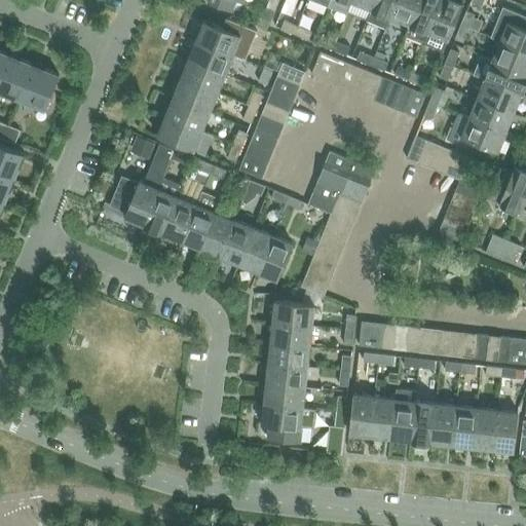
[(208,0),(239,12),(245,0),(208,0)]
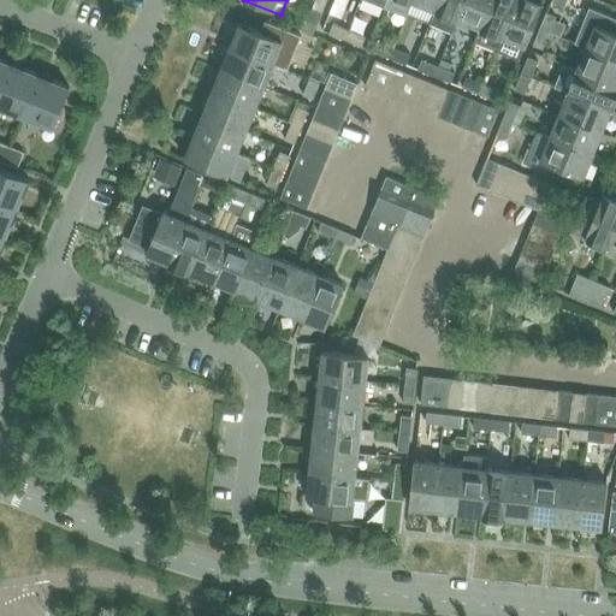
[(326,0),(315,0),(312,9),(321,12),(326,0)]
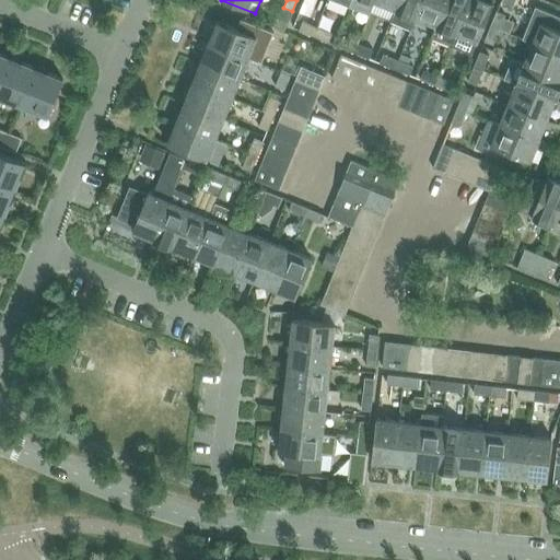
[(374,1),(375,2),(375,0),(351,0),(351,3),(349,9),(368,16),(374,1)]
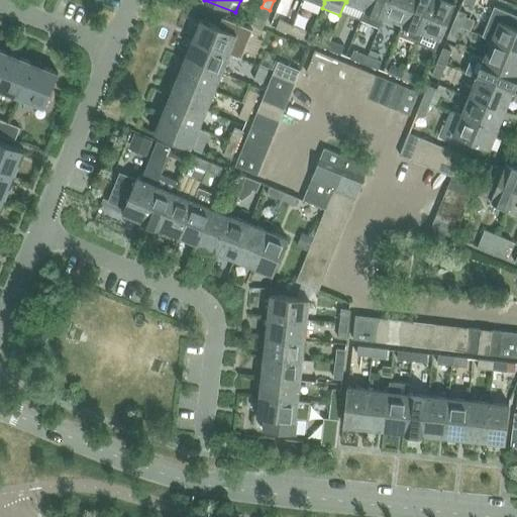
[(346,0),(346,2),(365,9),(369,0),(346,0)]
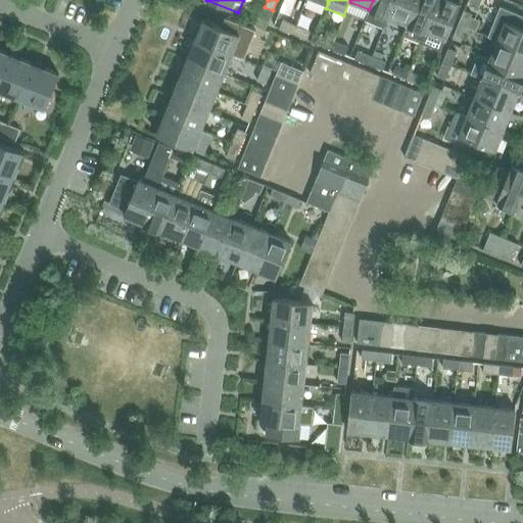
[(384,27),(388,17),(394,0),(373,0),(369,9),(365,19),(384,27)]
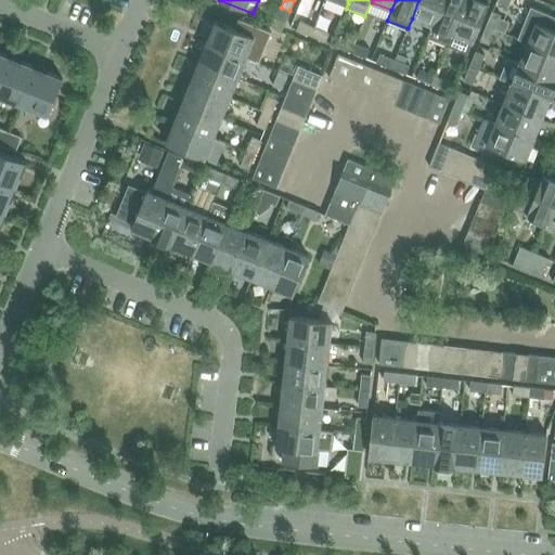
[(418,0),(412,18),(433,27),(442,0),(418,0)]
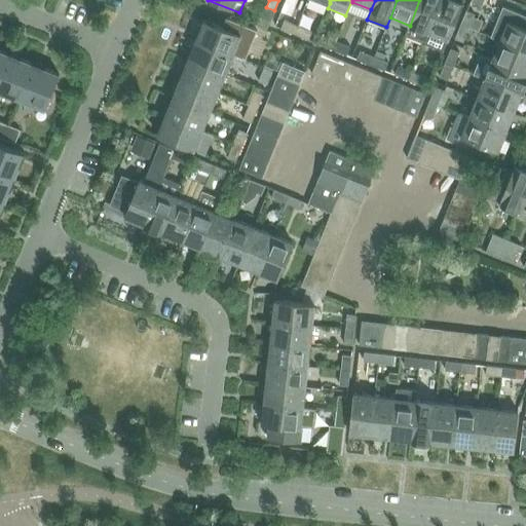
[(406,35),(424,42),(441,0),(419,0),(410,26),(406,35)]
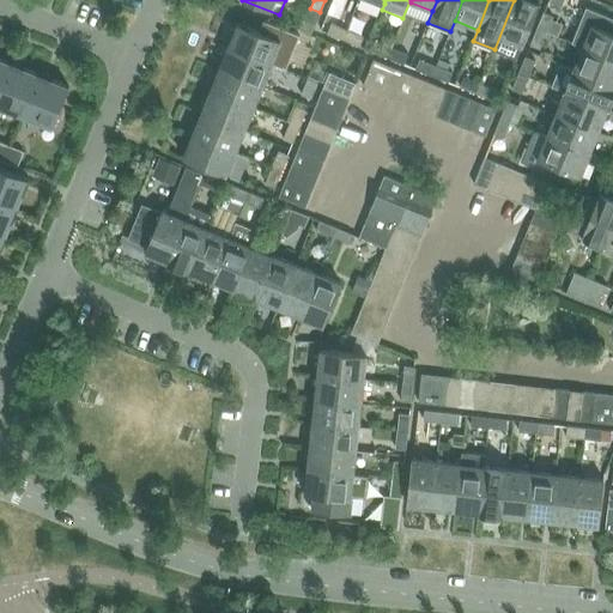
[(529,0),(514,0),(495,49),(517,59),(539,4),(529,0)]
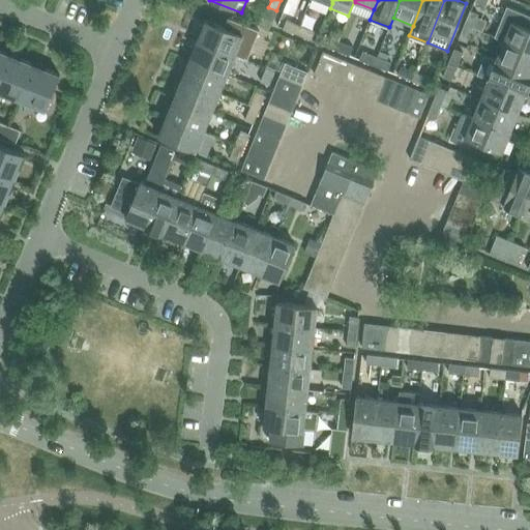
[(494,37),(503,41),(529,52),(529,16),(506,6),(494,37)]
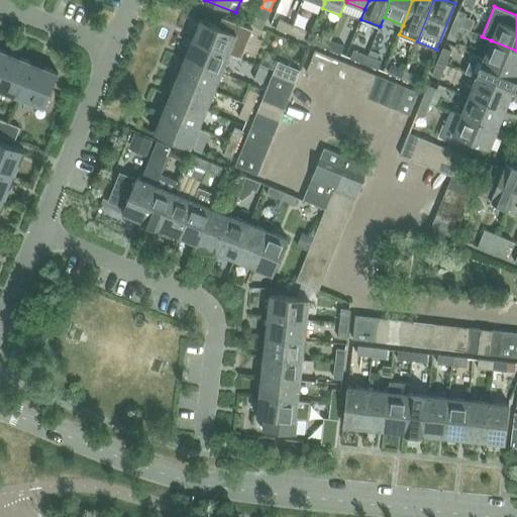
[(268,14),(259,10),(252,24),(262,28),(268,14)]
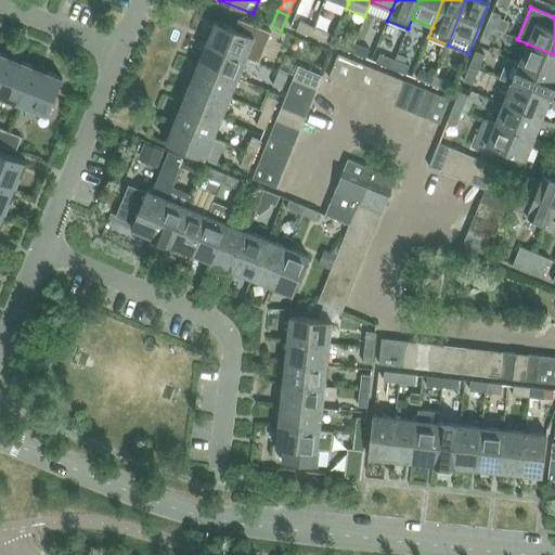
[(492,12),(487,26),(495,30),(501,15),(492,12)]
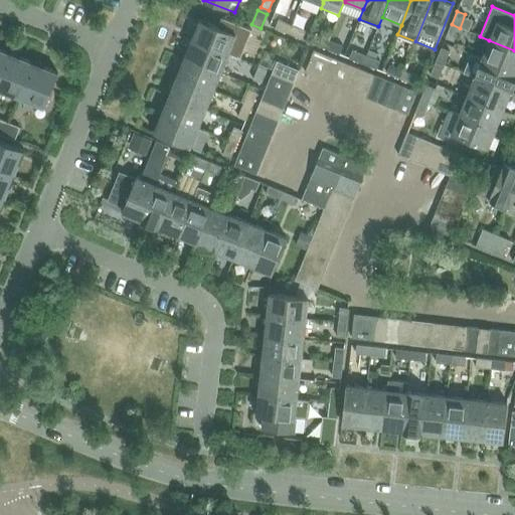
[(275,28),(289,34),(292,25),(278,19),(275,28)]
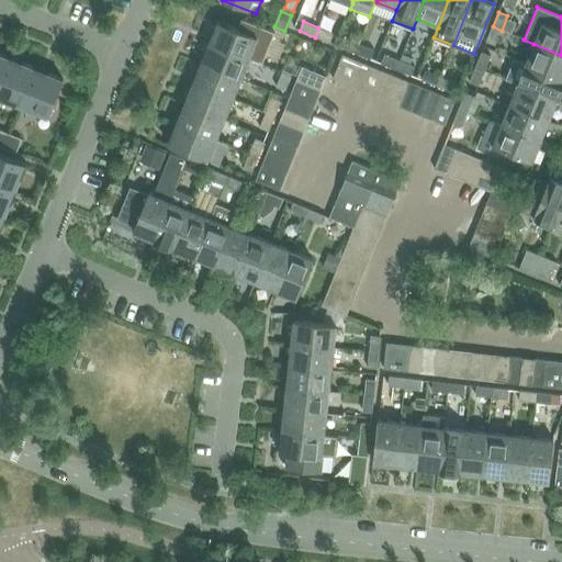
[(218,22),(210,43),(250,59),(259,38),(218,22)]
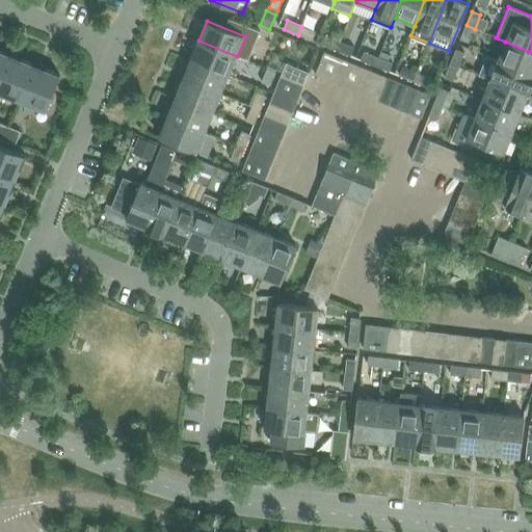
[(475,29),(467,25),(460,40),(469,43),(475,29)]
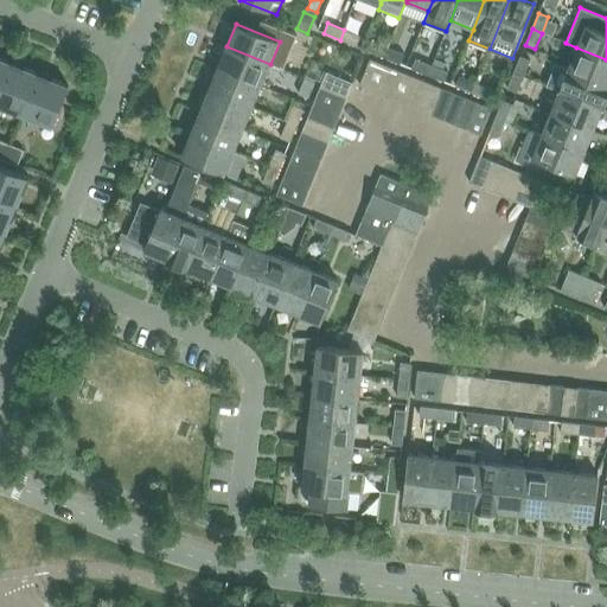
[(344,30),(340,40),(357,46),(360,37),(344,30)]
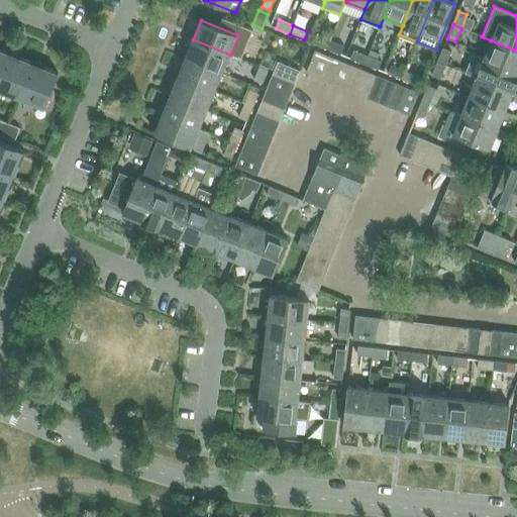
[(331,36),(337,39),(341,30),(335,28),(331,36)]
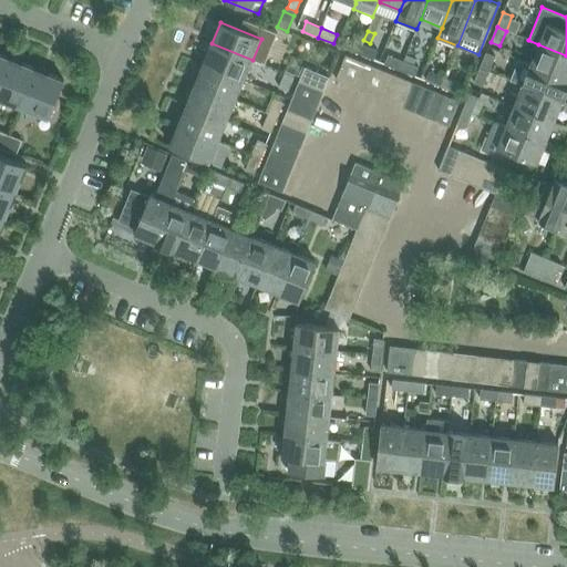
[(343,48),(359,54),(362,44),(348,39),(343,48)]
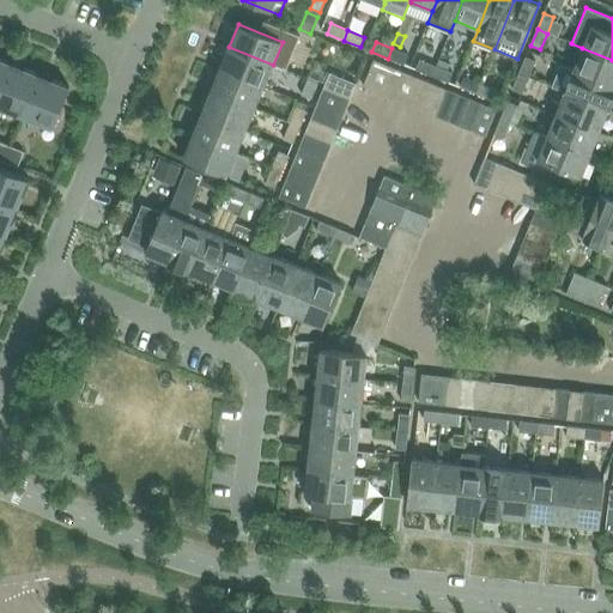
[(229,47),(219,68),(263,86),(273,65),(229,47)]
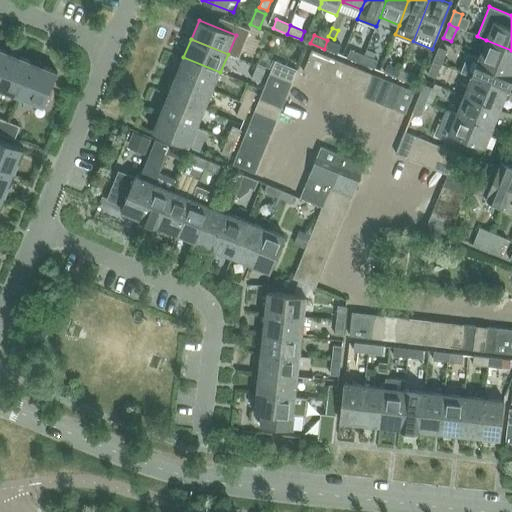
[(327,40),(324,49),(338,54),(341,46),(327,40)]
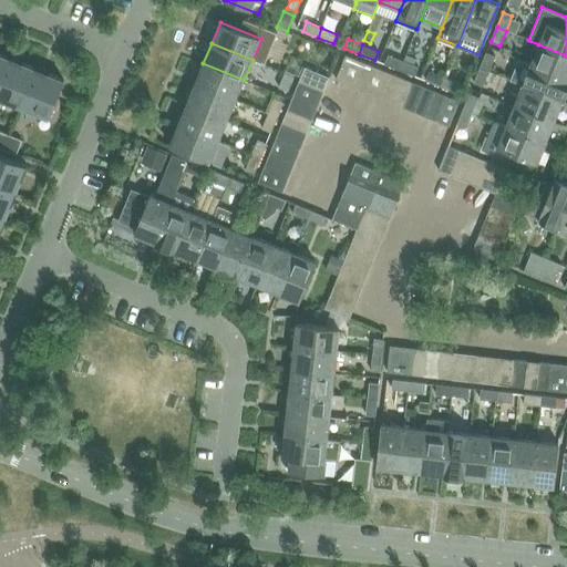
[(566,55),(538,44),(531,64),(566,79),(566,55)]
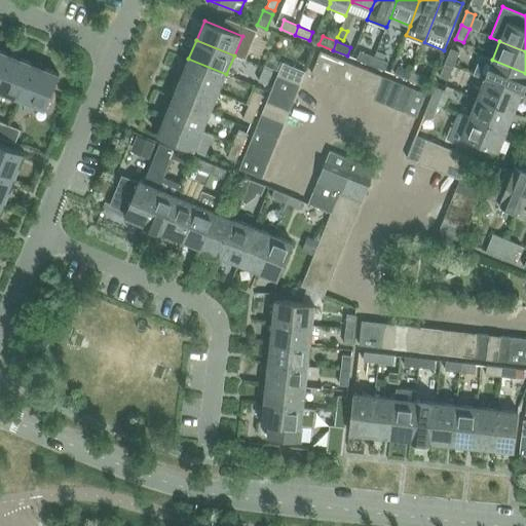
[(451,49),(445,63),(454,67),(454,65),(460,68),(464,59),(458,57),(459,52),(451,49)]
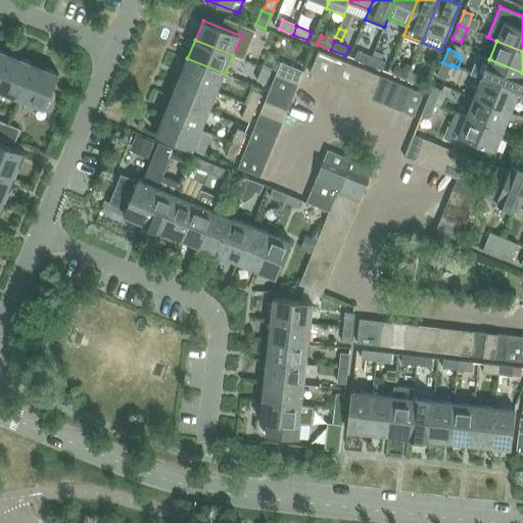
[(0,75),(8,55),(0,51),(0,75)]
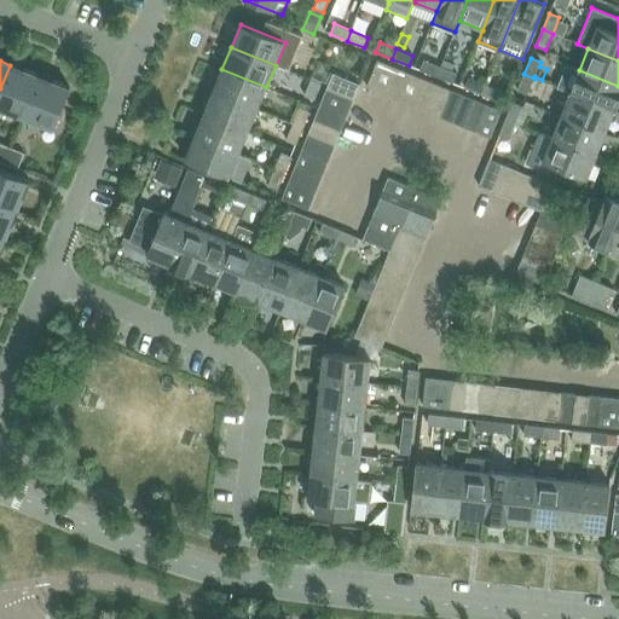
[(366,87),(391,98),(401,70),(377,61),(366,87)]
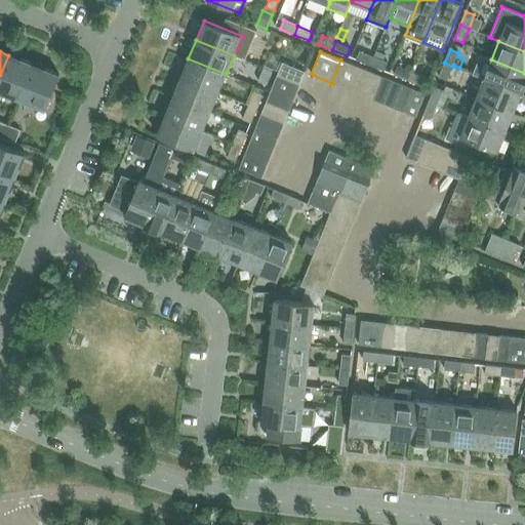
[(356,59),(369,65),(373,56),(360,51),(356,59)]
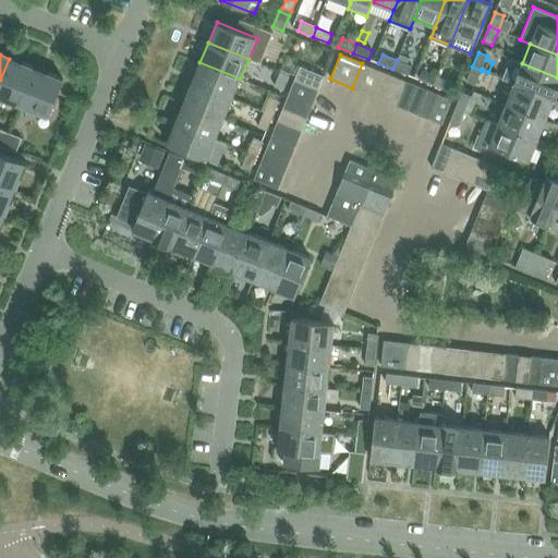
[(0,80),(0,95),(21,104),(35,69),(9,59),(0,80)]
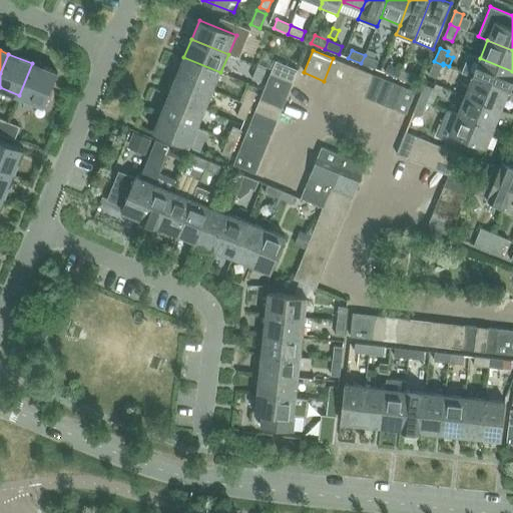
[(365,55),(361,63),(375,69),(379,61),(365,55)]
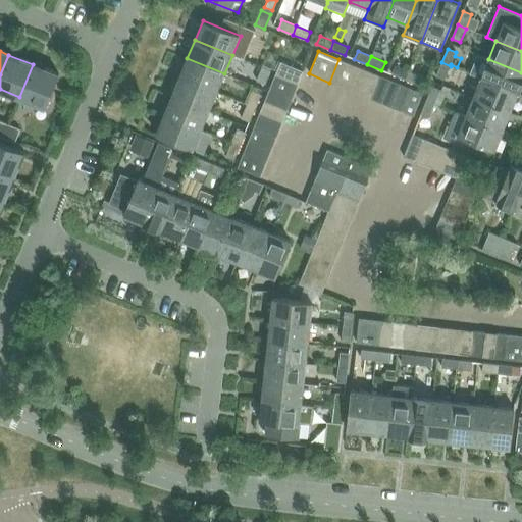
[(187,58),(179,77),(217,93),(224,73),(187,58)]
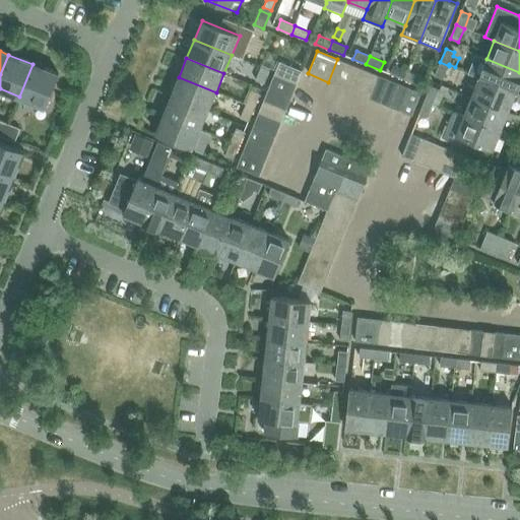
[(328,82),(338,86),(347,63),(337,59),(328,82)]
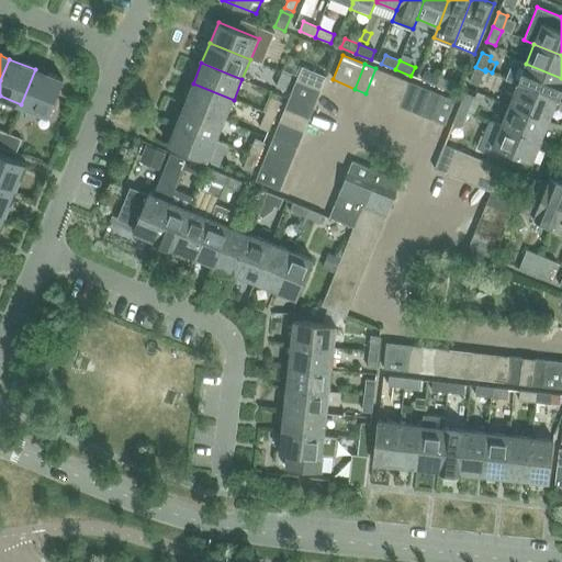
[(506,79),(517,85),(557,100),(561,87),(561,78),(526,64),(521,76),(509,71),(506,79)]
